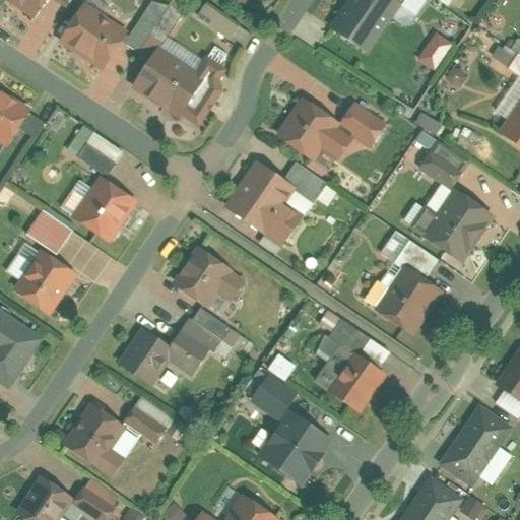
[(44,0),(0,0),(31,20),(44,0)]
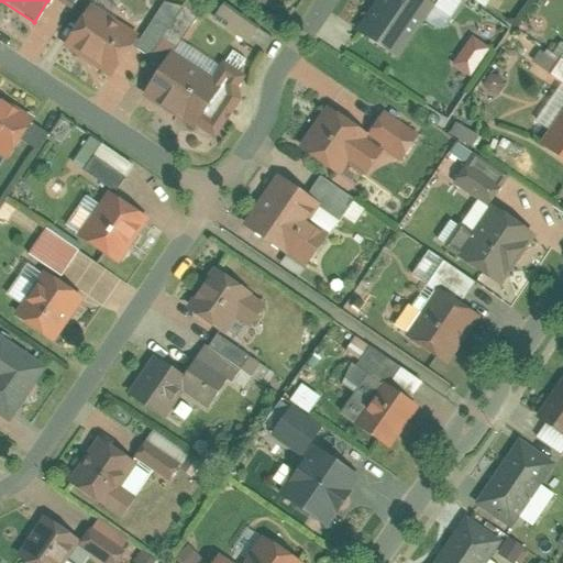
[(376,0),(356,31),(398,59),(434,7),(452,18),(463,0),(376,0)]
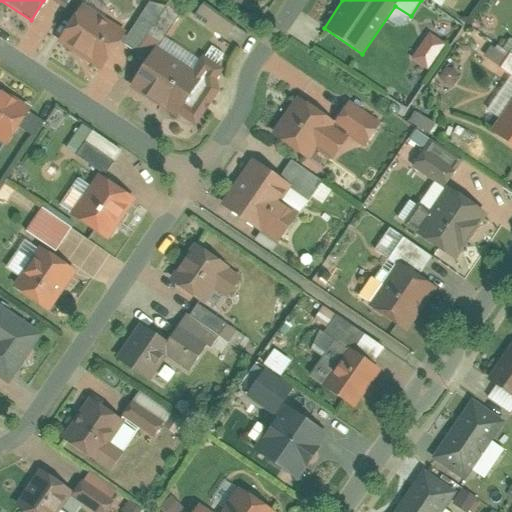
[(201,18),(233,41),(243,27),(211,4),(201,18)]
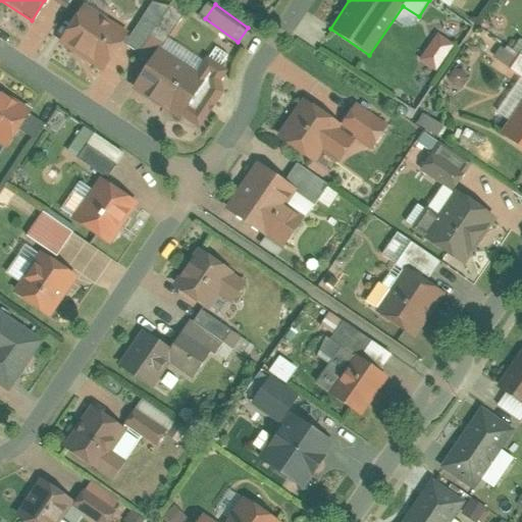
[(83,5),(58,45),(103,73),(128,33),(83,5)]
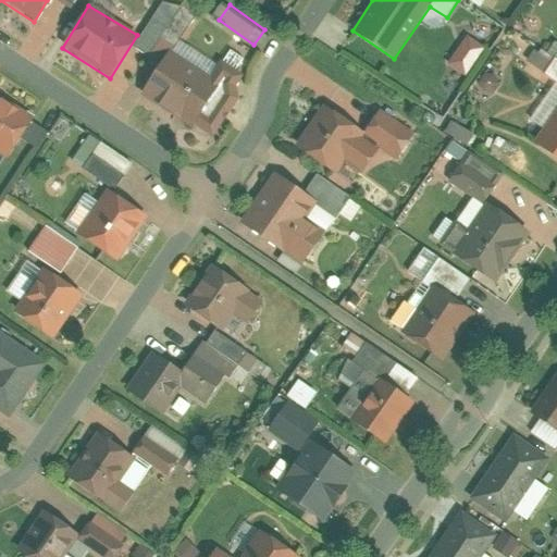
[(453,64),(471,77),(492,48),(473,35),(453,64)]
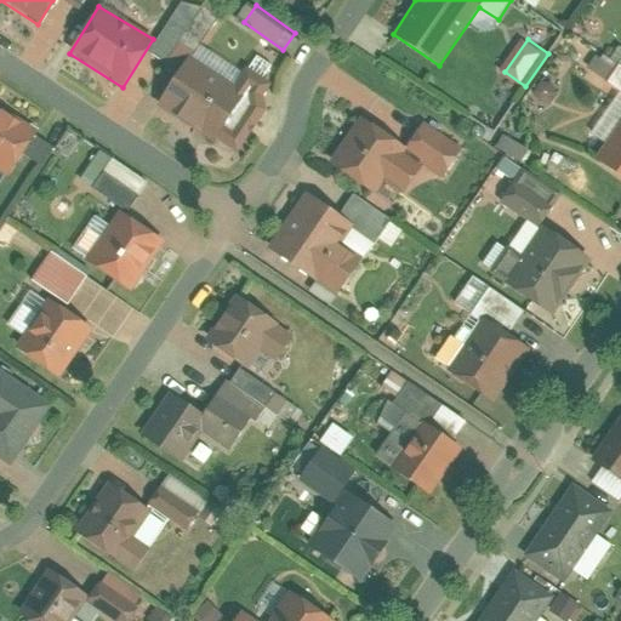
[(613,55),(610,58),(620,66),(620,45),(620,44),(613,55)]
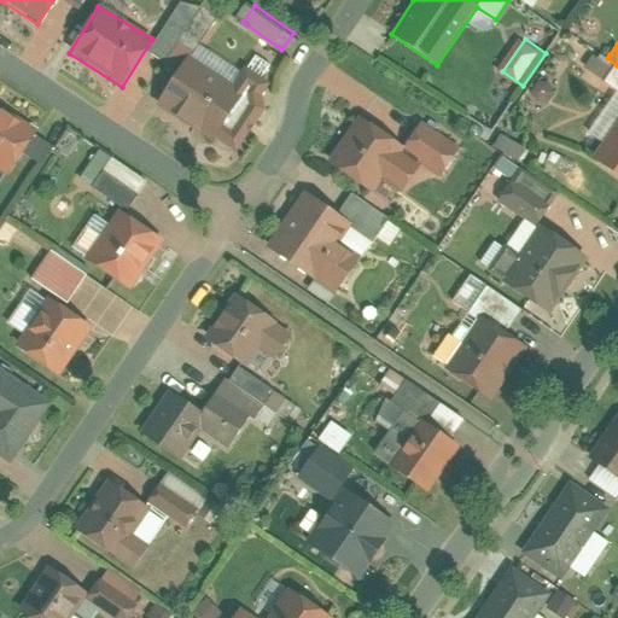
[(605,138),(594,153),(617,169),(617,65),(607,58),(598,52),(588,66),(617,87),(617,88),(592,128),(605,138)]
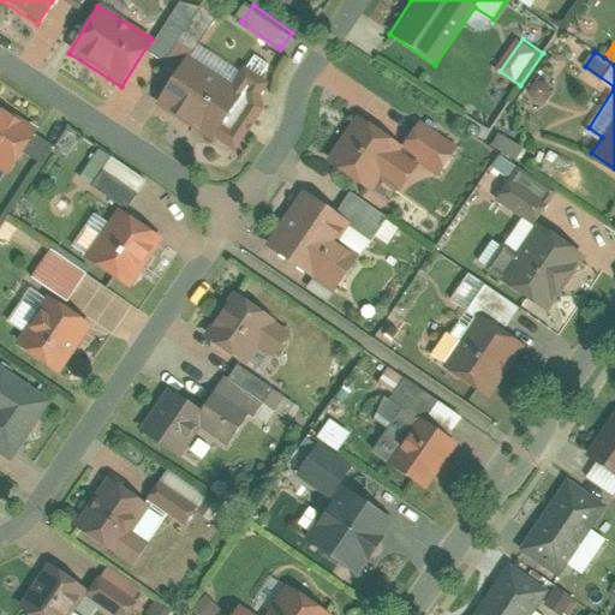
[(186,59),(153,109),(210,145),(212,143),(233,156),(262,112),(261,97),(268,85),(244,70),(232,88),(186,59)]
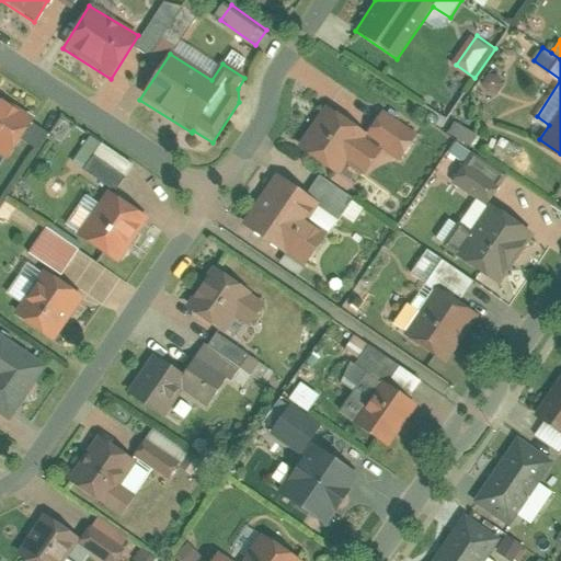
[(36,118),(0,96),(0,150),(13,158),(36,118)]
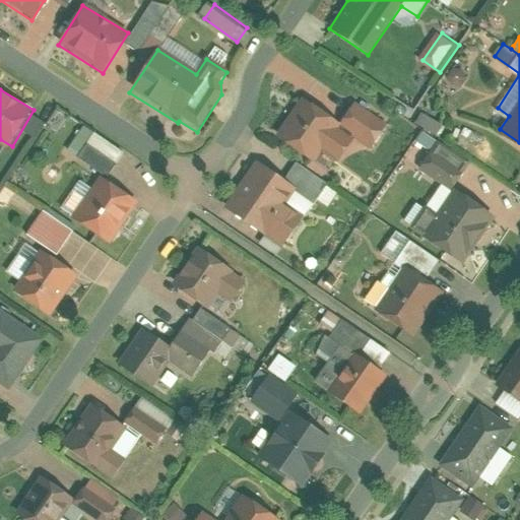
[(303,99),(276,135),(313,161),(321,149),(338,161),(354,138),(374,152),(392,127),(355,102),(339,124),(303,99)]
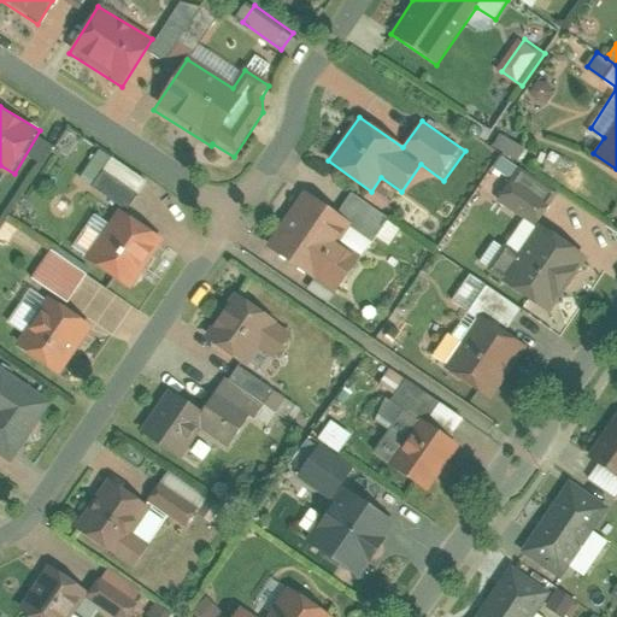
[(500,134),(493,147),(517,160),(524,148),(500,134)]
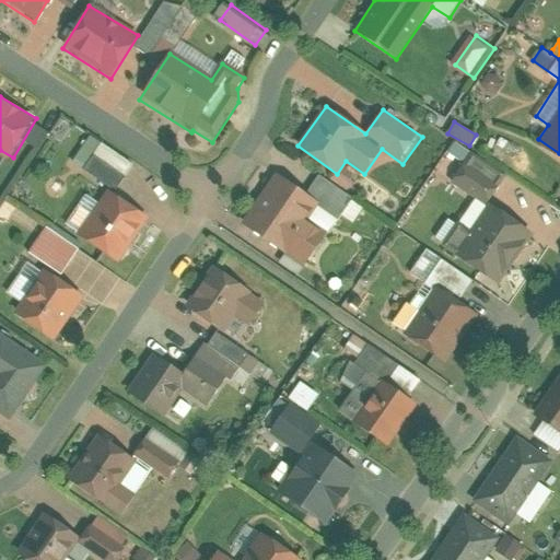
[(502,173),(455,142),(451,149),(466,159),(451,183),(473,197),(457,220),(446,213),(430,240),(497,283),(527,236),(480,206),(502,173)]
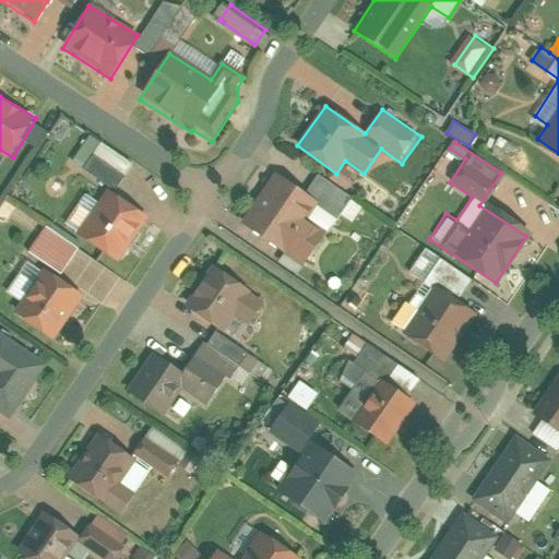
[(67,233),(122,270),(157,217),(121,193),(137,169),(104,147),(84,177),(113,197),(103,211),(88,201),(67,233)]
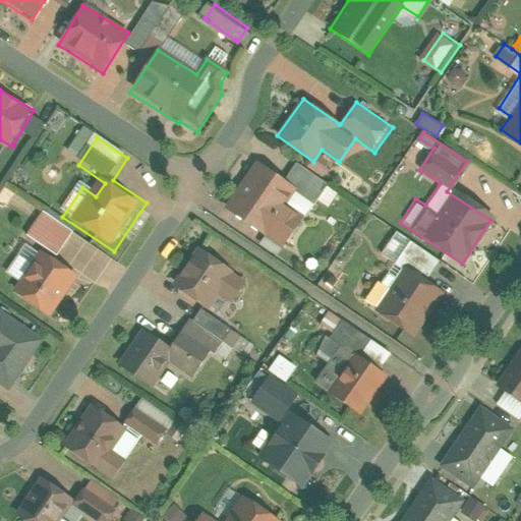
[(285,247),(330,184),(297,161),(284,180),(255,161),(225,205),(285,247)]
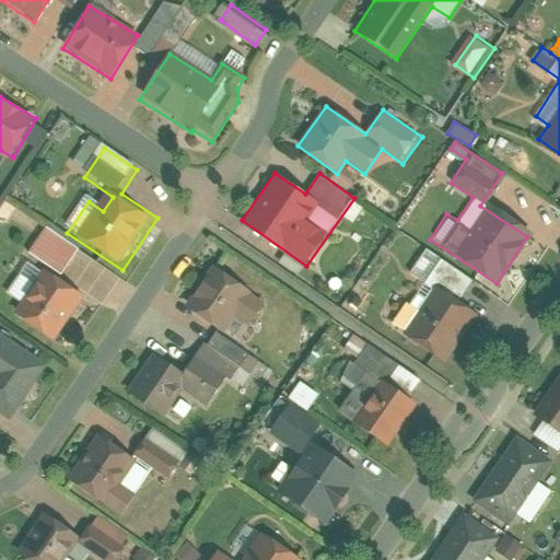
[(69,276),(86,249),(51,226),(35,254),(69,276)]
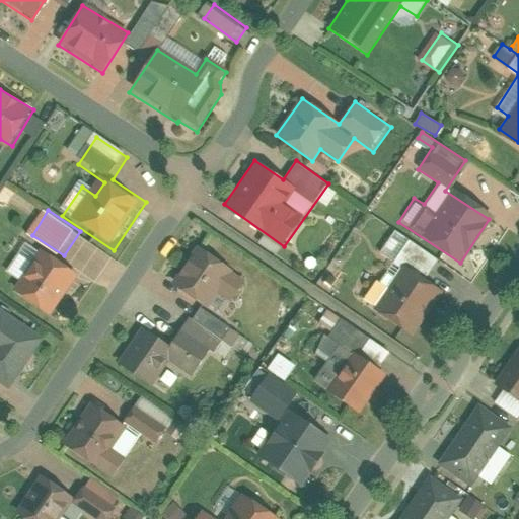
[(438,256),(393,226),(375,252),(389,262),(364,299),(411,330),(437,292),(421,282),(438,256)]
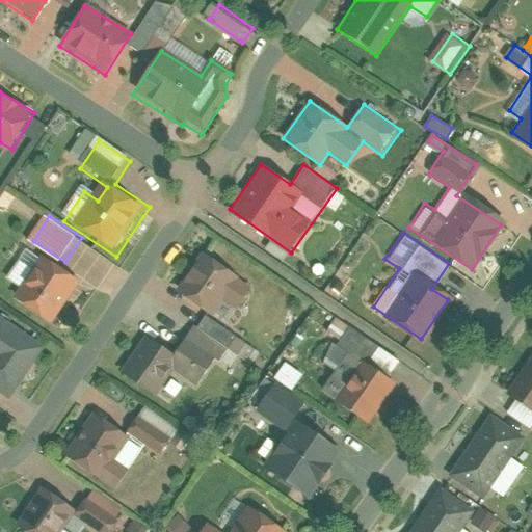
[(258,284),(203,250),(180,287),(235,321),(258,284)]
